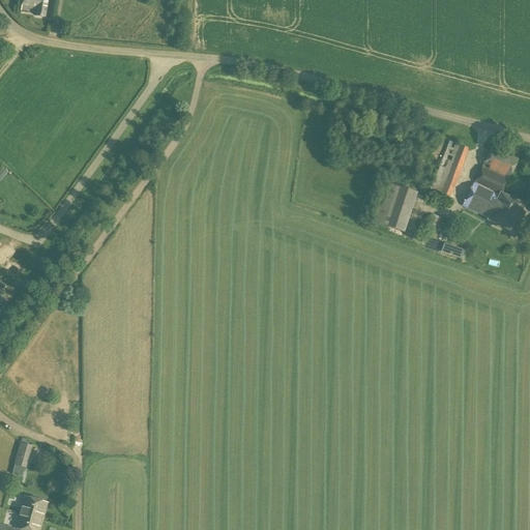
[(46,18),(48,0),(23,0),(22,10),(36,12),(36,17),(46,18)]
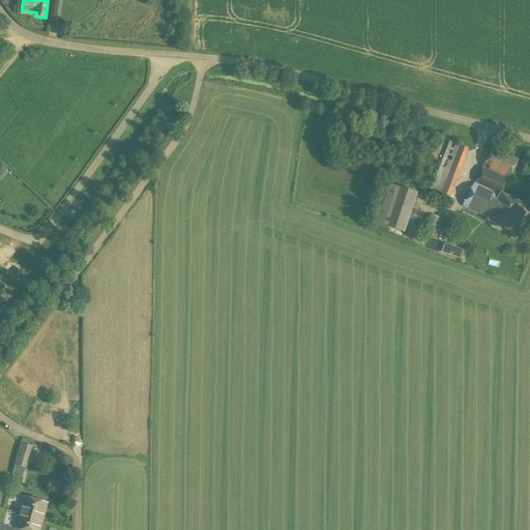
[(448,197),(467,148),(449,141),(430,189),(448,197)]
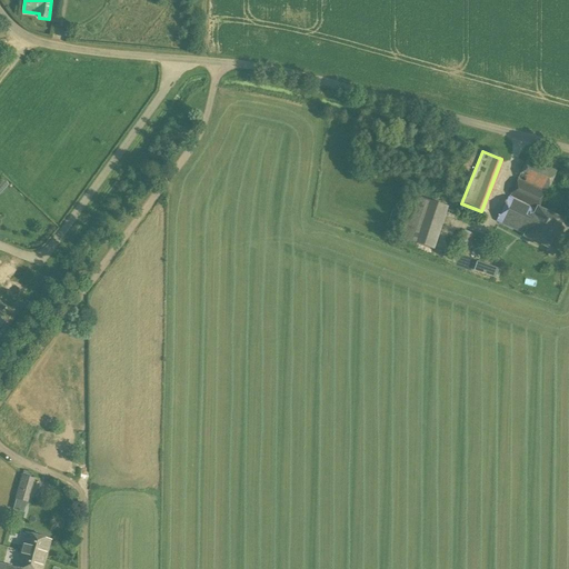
[(526,235),(539,209),(557,172),(527,158),(498,221),(526,235)]
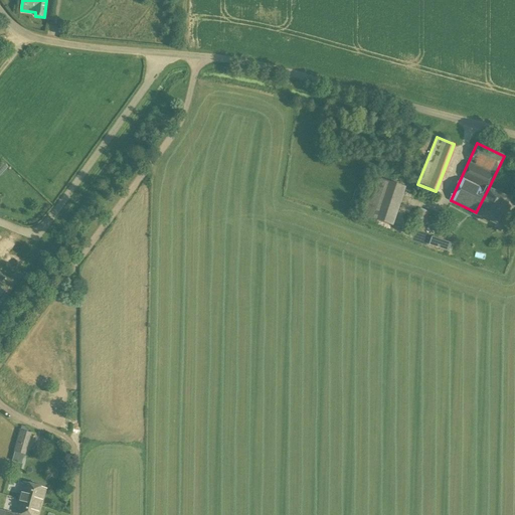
[(392,226),(405,188),(373,177),(360,215),(392,226)]
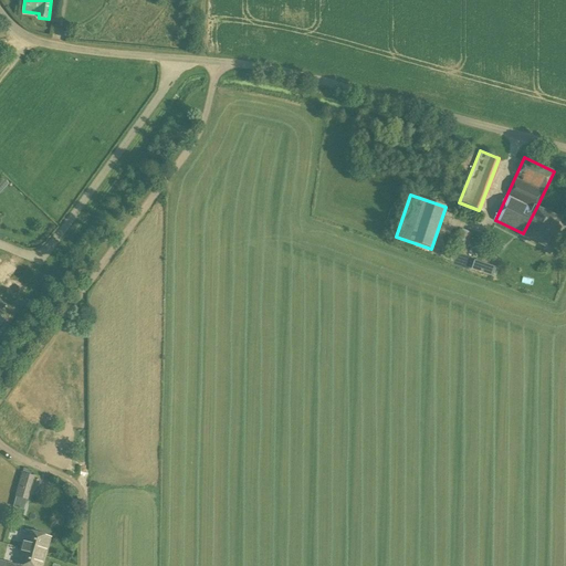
[(536,208),(523,233),(523,236),(546,247),(559,219),(536,208)]
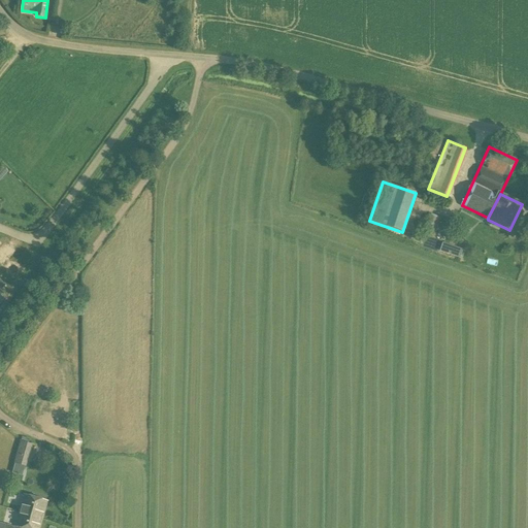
[(434,238),(437,231),(436,230),(441,219),(431,213),(423,233),(434,238)]
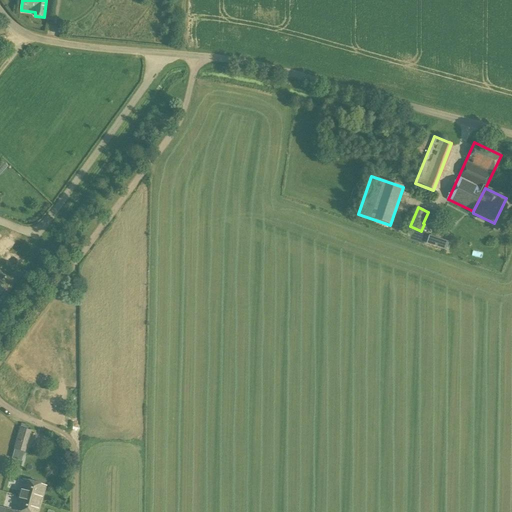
[(436,238),(429,235),(426,244),(433,246),(436,238)]
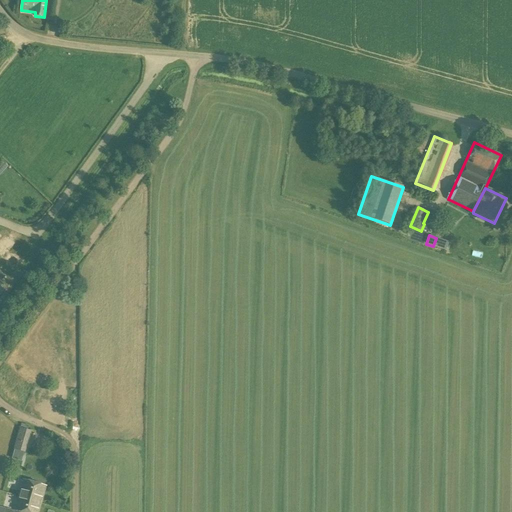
[(2,260),(8,265),(23,248),(16,243),(2,260)]
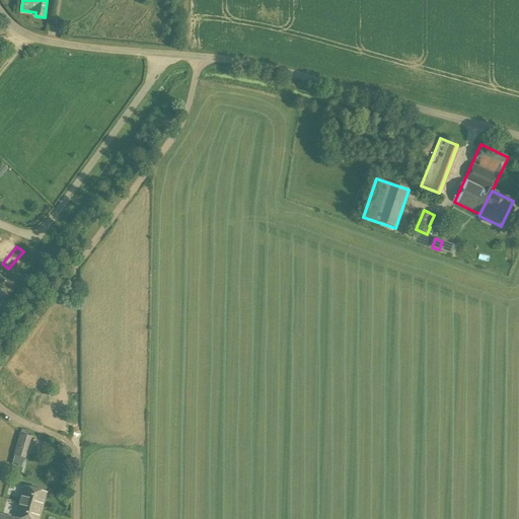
[(24,458),(30,437),(28,436),(20,434),(14,455),(24,458)]
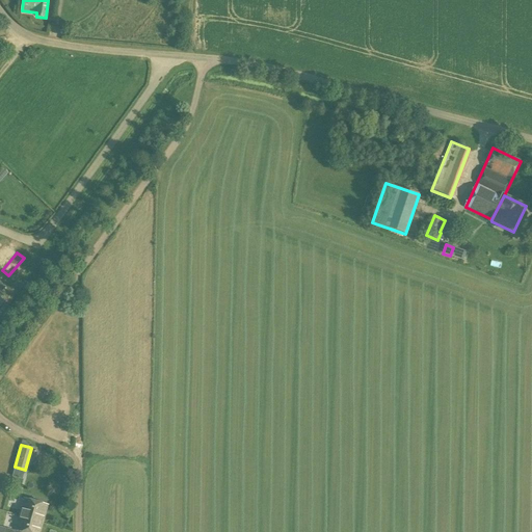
[(27,520),(42,524),(47,505),(25,499),(20,515),(28,517),(27,520)]
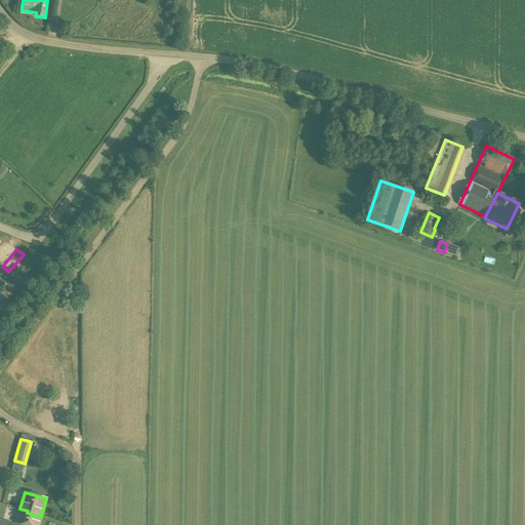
[(23,524),(39,524),(41,517),(27,513),(28,511),(19,509),(15,524),(5,521),(3,524),(21,524),(22,524),(23,524)]
